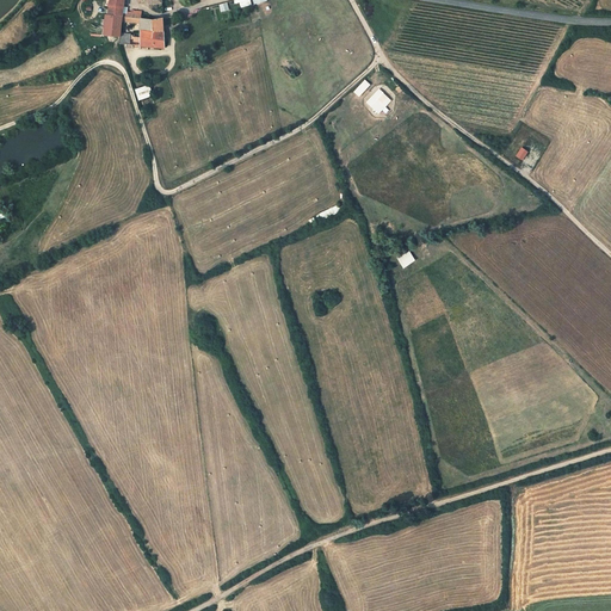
[(107,0),(107,13),(121,14),(121,12),(121,0),(107,0)]
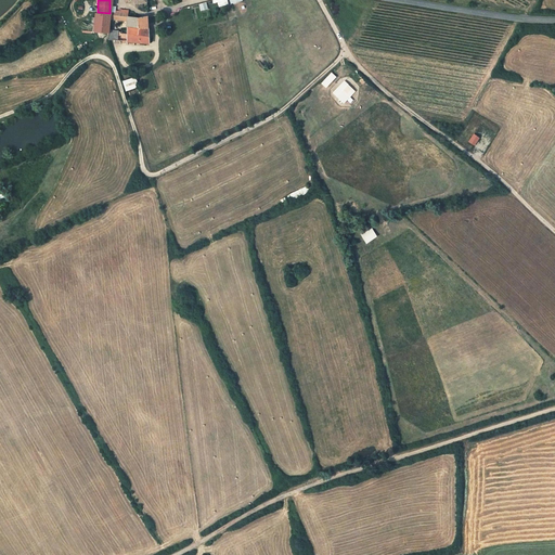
[(110,25),(110,13),(98,12),(97,31),(108,33),(110,25)]
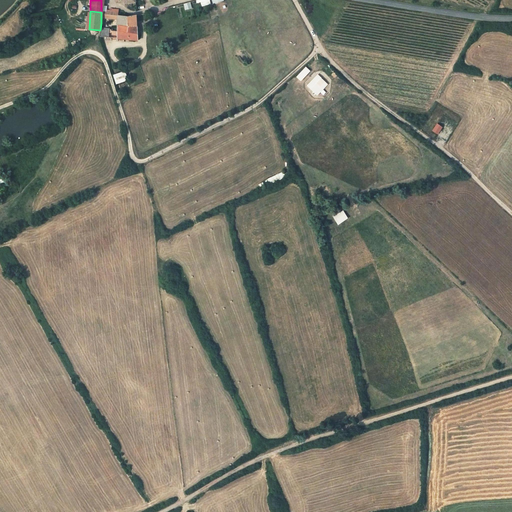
[(120,14),(119,26),(113,25),(113,38),(129,40),(129,14),(124,14),(120,14)]
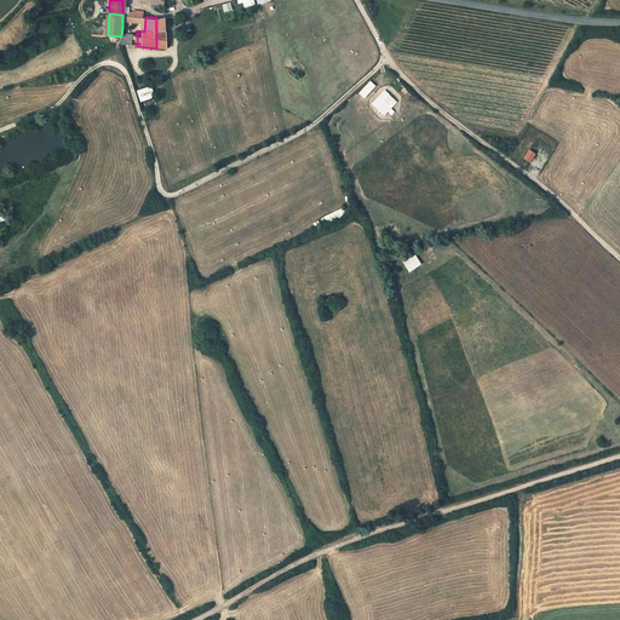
[(166,18),(156,17),(156,49),(168,50),(166,18)]
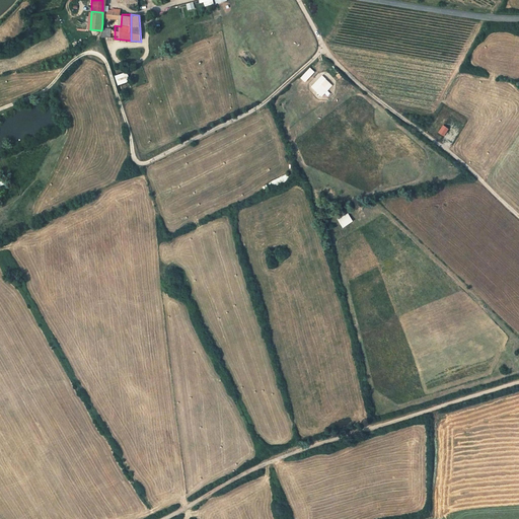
[(321,97),(332,85),(325,79),(314,90),(321,97)]
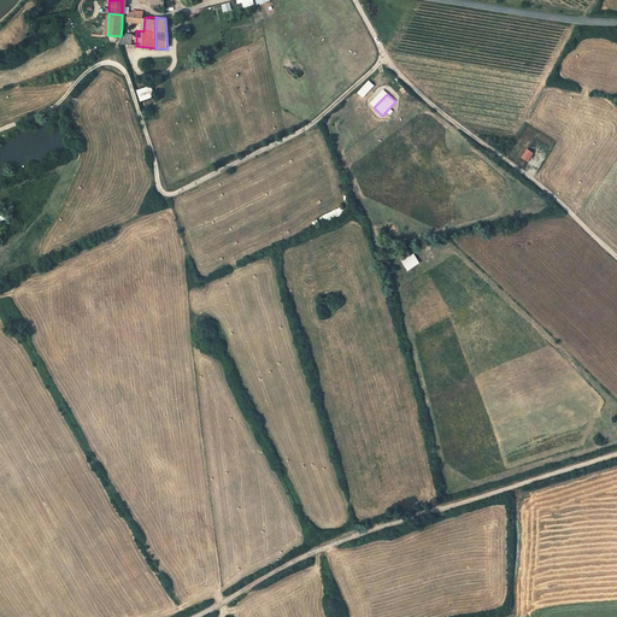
[(324,221),(345,215),(342,207),(322,215),(324,221)]
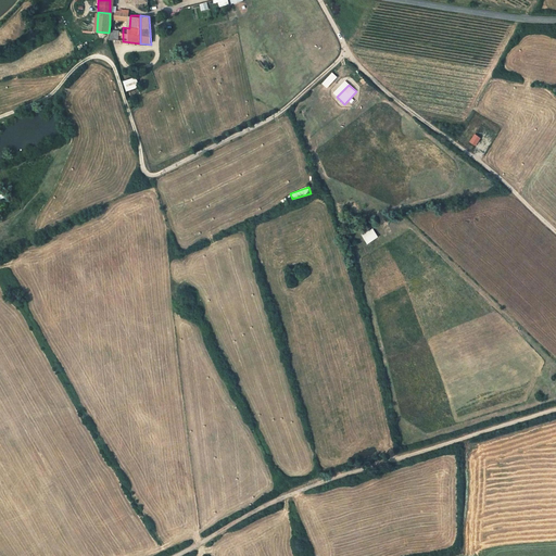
All buildings are outlined.
